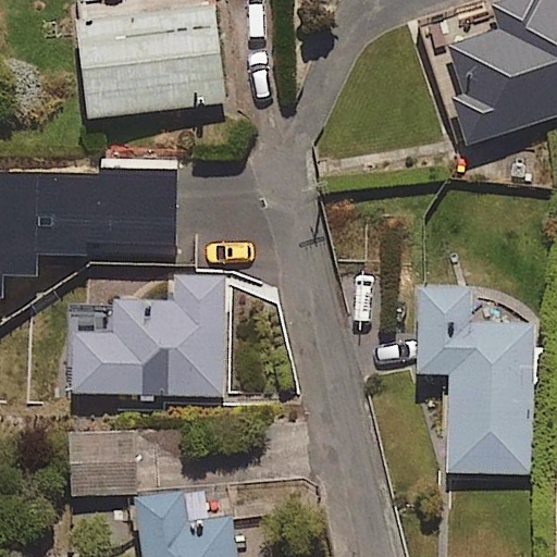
[(469,143),(556,113),(556,0),(500,0),(492,3),(499,29),(447,46),(462,94),(454,96),(469,143)]
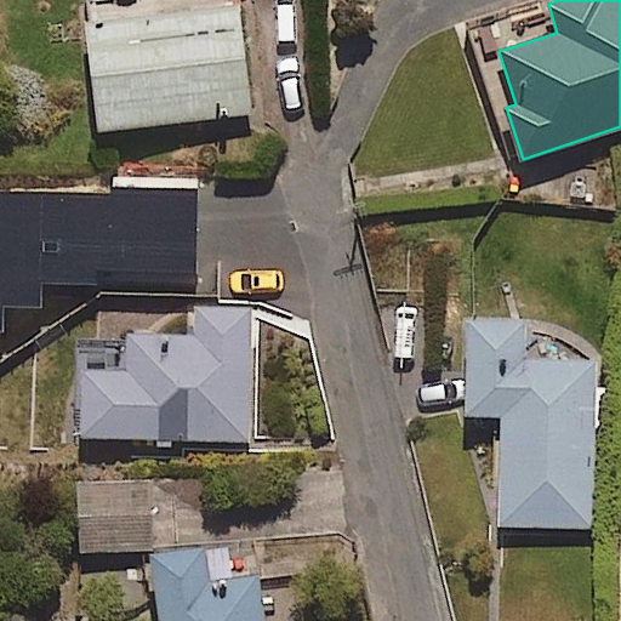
[(97,131),(251,113),(239,6),(85,23),(97,131)]
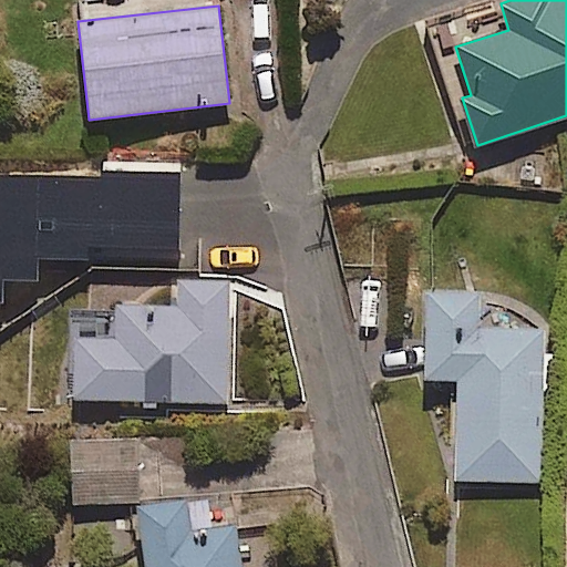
[(179,264),(183,162),(105,160),(104,179),(0,176),(0,303),(4,305),(4,280),(39,281),(39,259),(179,264)]
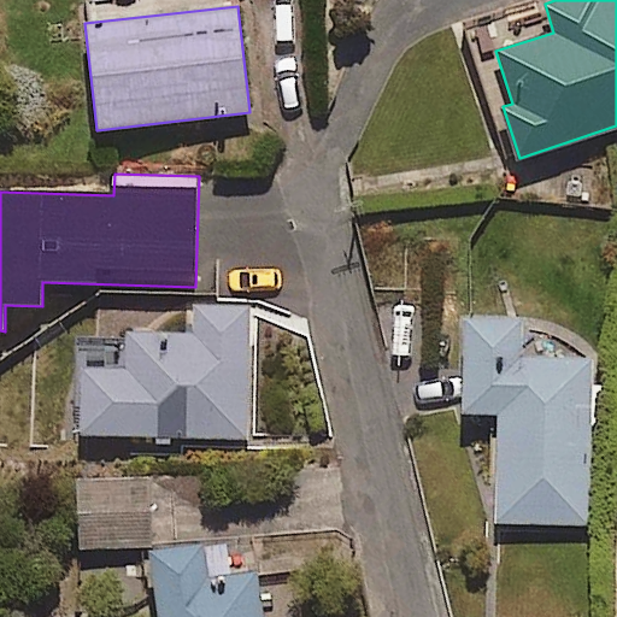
[(247,438),(250,305),(188,304),(188,333),(128,330),(127,366),(83,365),(82,434),(247,438)]
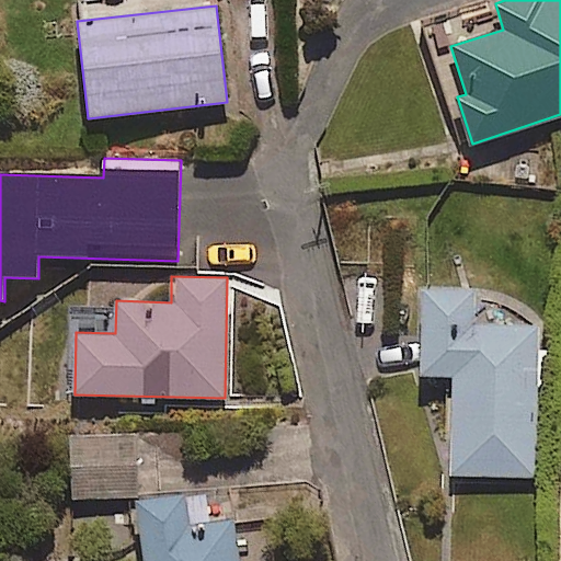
[(474,324),(476,292),(423,290),(420,375),(456,376),(451,474),(534,478),(539,327),(474,324)]
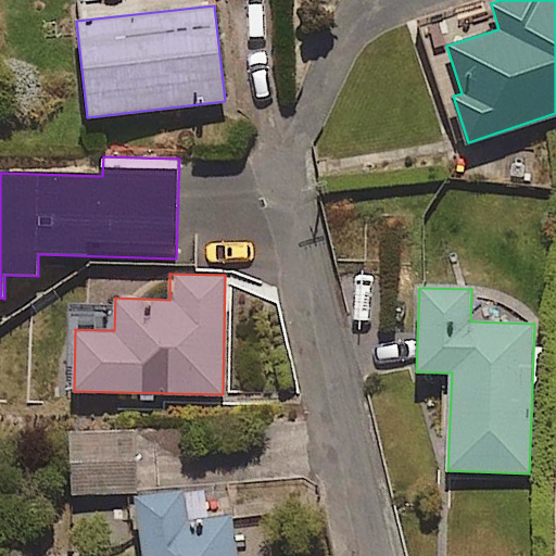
[(137,491),(134,432),(68,437),(72,494),(137,491)]
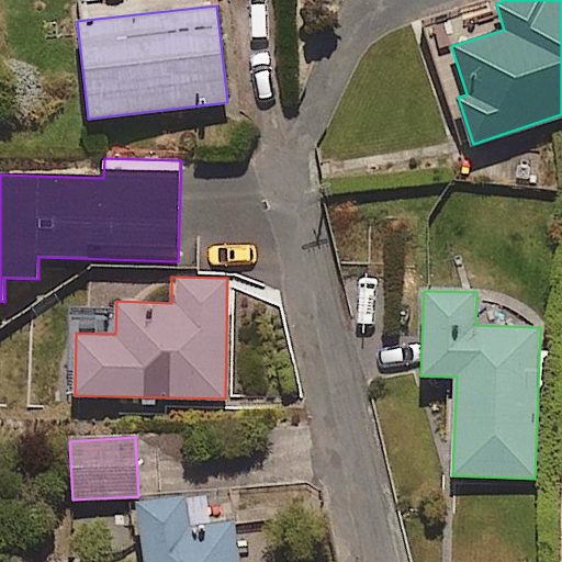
[(210,527),(205,494),(138,503),(146,561),(239,561),(235,525),(210,527)]
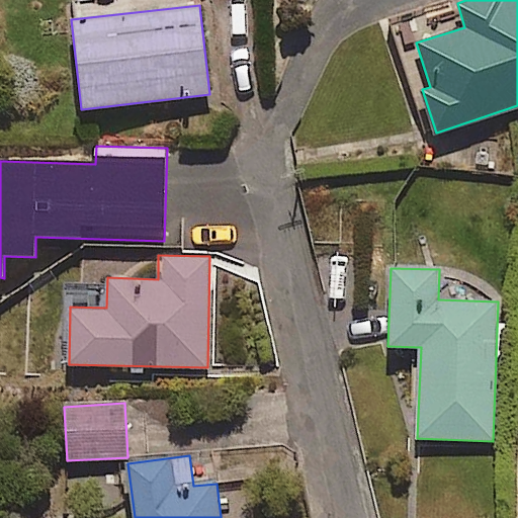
All buildings are outlined.
